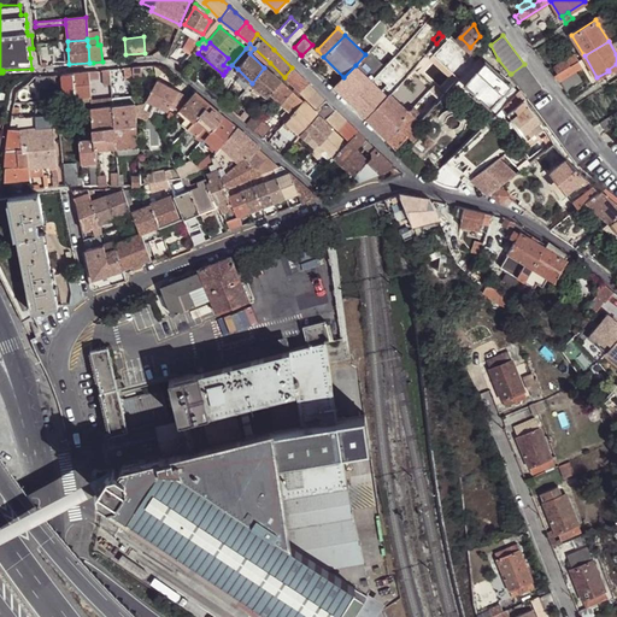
[(577,60),(585,56),(583,54),(577,58),(575,53),(553,65),(558,72),(577,60)]
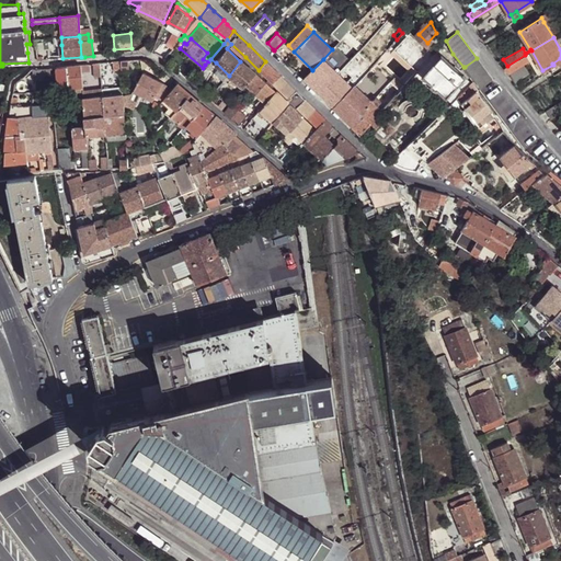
[(457,98),(471,84),(466,78),(447,99),(437,90),(436,91),(431,86),(432,84),(422,76),(441,55),(436,50),(433,55),(411,78),(445,110),(448,106),(457,98)]
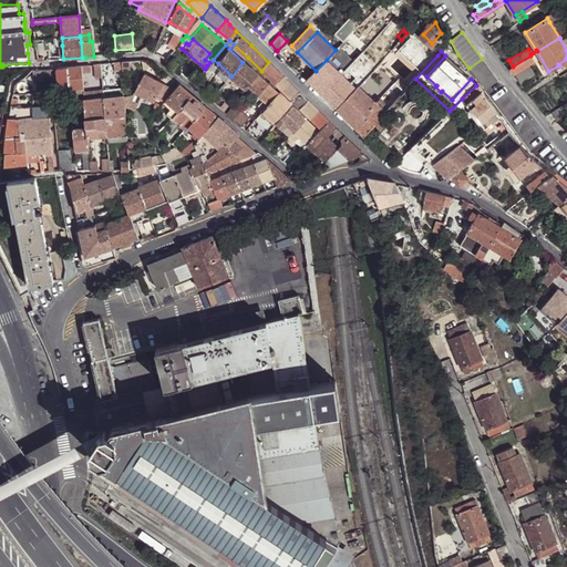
[(537,51),(531,55),(534,61),(542,74),(548,71),(537,51)]
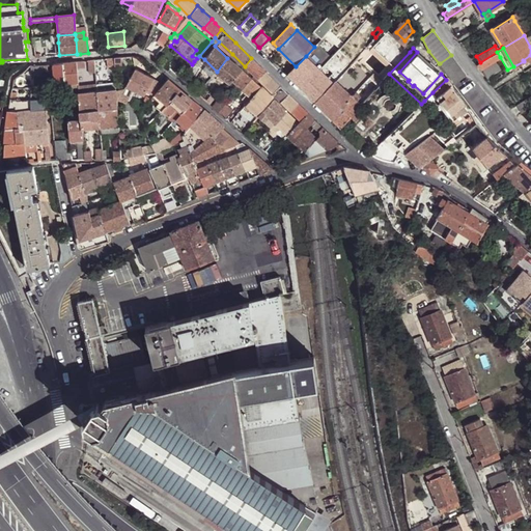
[(423,93),(441,74),(417,52),(399,72),(409,80),(414,85),(423,93)]
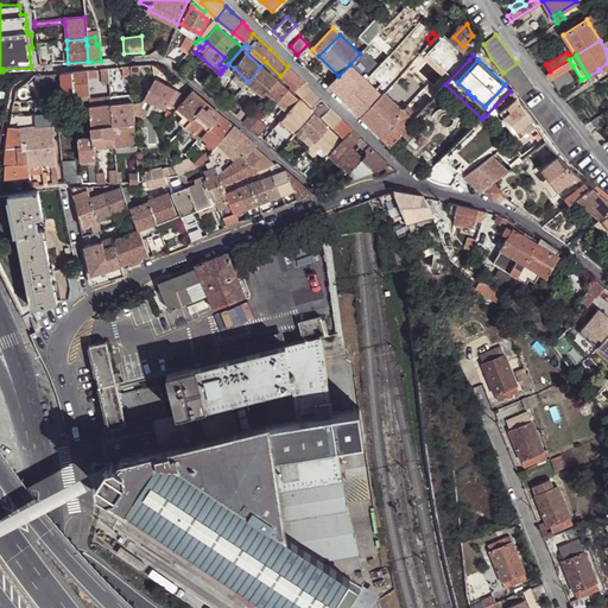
[(569,59),(550,71),(553,77),(572,65),(569,59)]
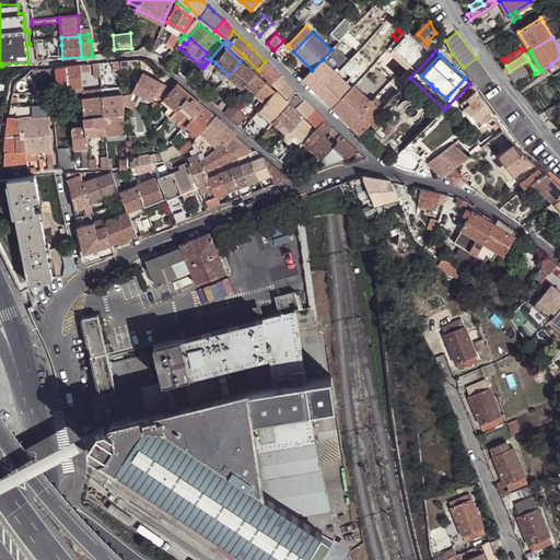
[(167,65),(175,70),(181,65),(173,58),(167,65)]
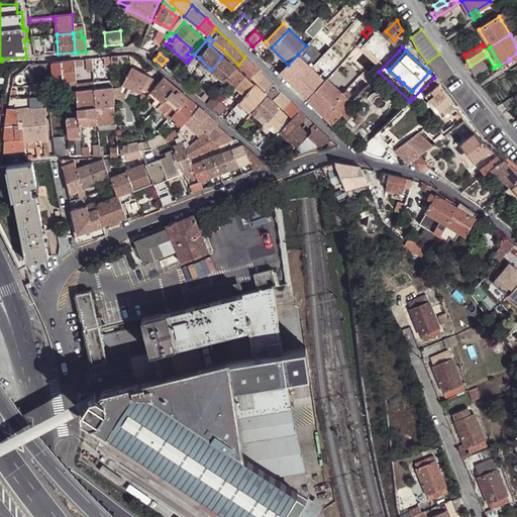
[(439,54),(428,62),(432,68),(443,60),(439,54)]
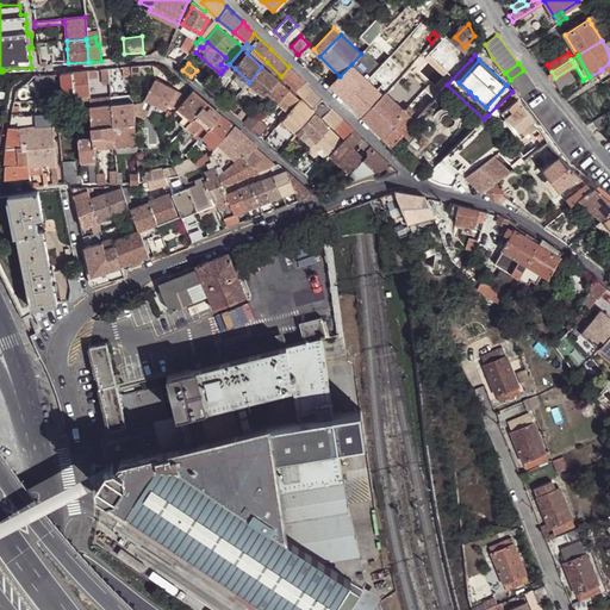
[(223,70),(229,75),(235,68),(229,64),(226,67),(223,70)]
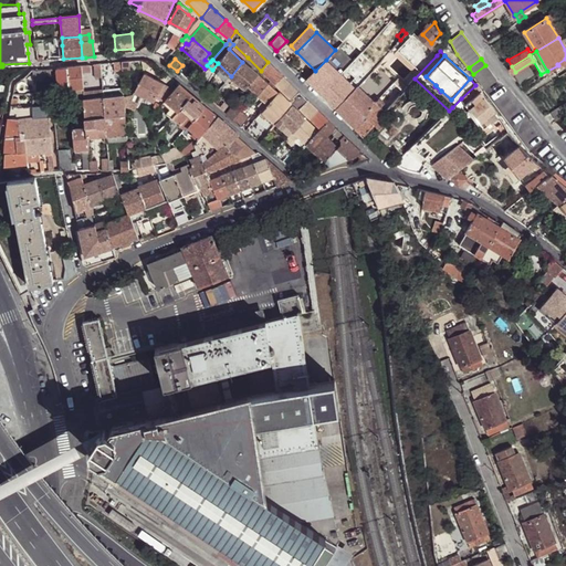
[(306,80),(322,94),(341,74),(326,60),(315,71),(306,80)]
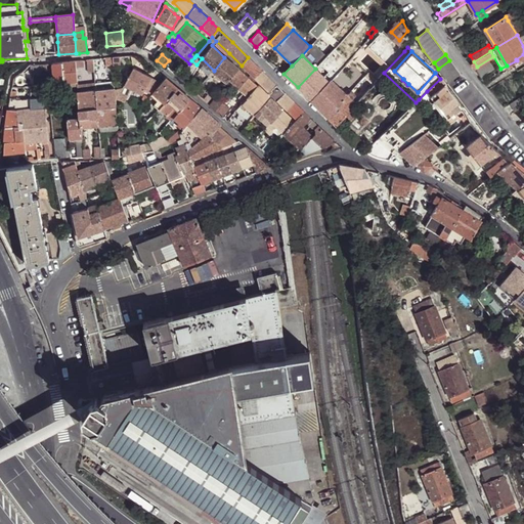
[(119,57),(112,58),(112,67),(120,67),(119,57)]
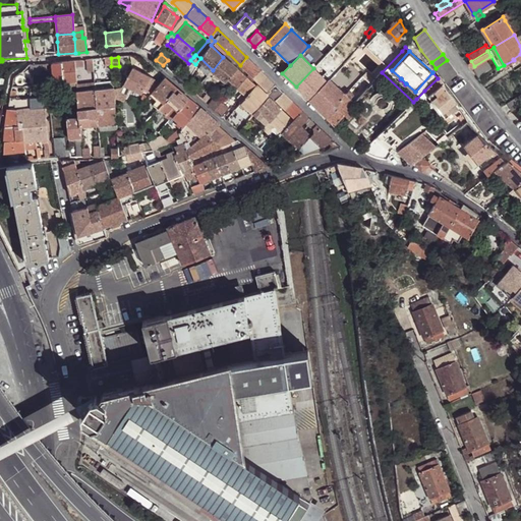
[(223,57),(213,70),(225,81),(227,79),(236,68),(223,57)]
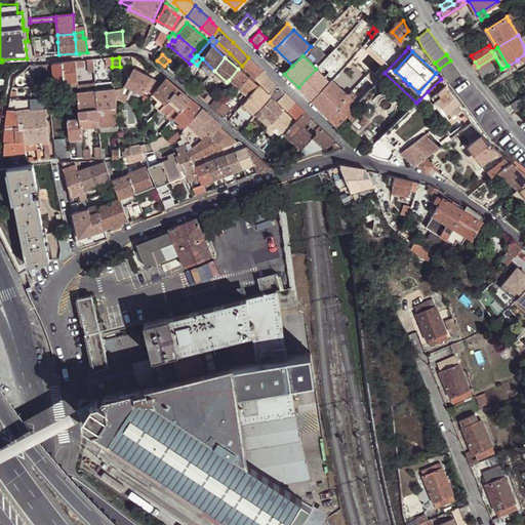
[(263,71),(248,57),(242,66),(251,75),(255,79),(263,71)]
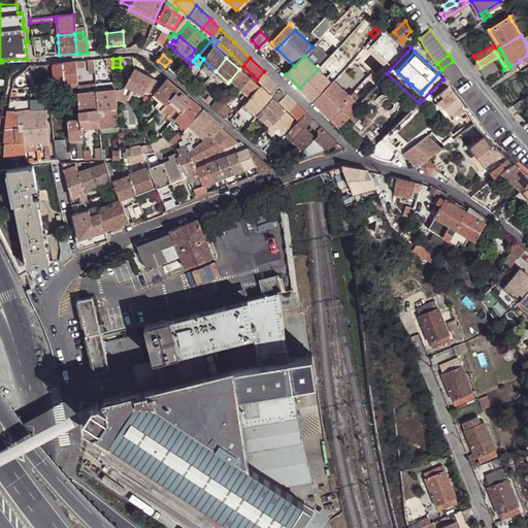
[(453,61),(441,69),(447,76),(458,68),(453,61)]
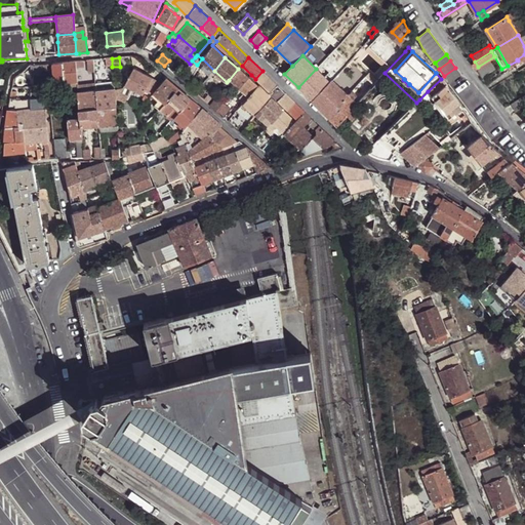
[(76,68),(76,62),(63,63),(53,64),(54,80),(64,80),(65,82),(77,81),(76,68)]
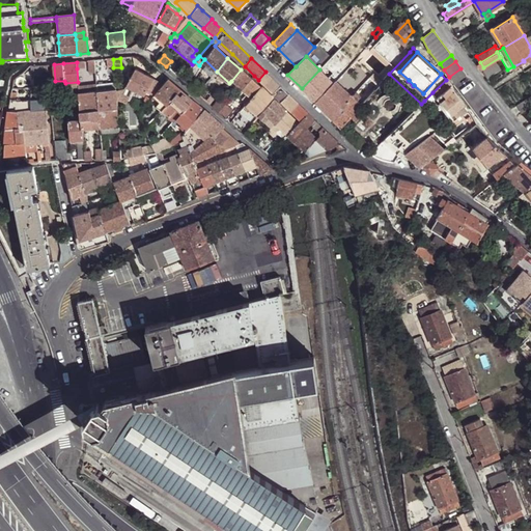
[(47,65),(30,65),(31,79),(48,78),(47,65)]
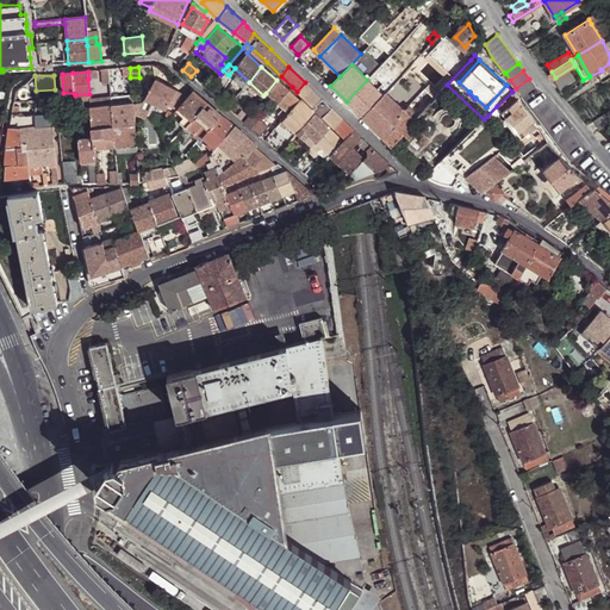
[(266,93),(279,103),(290,91),(278,79),(277,80),(266,93)]
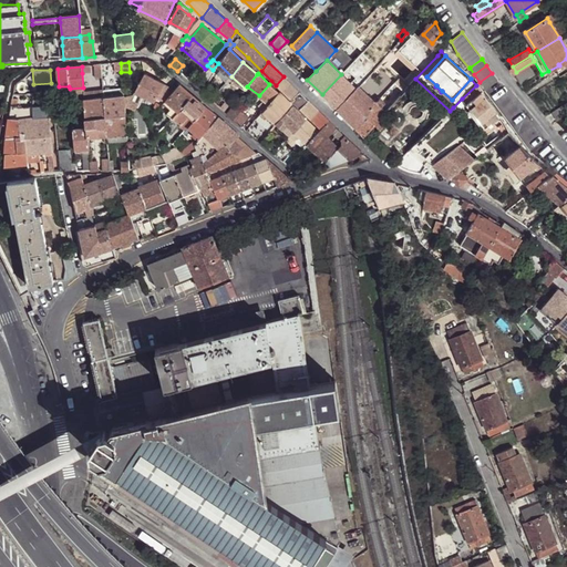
[(492,73),(480,82),(485,90),(497,81),(492,73)]
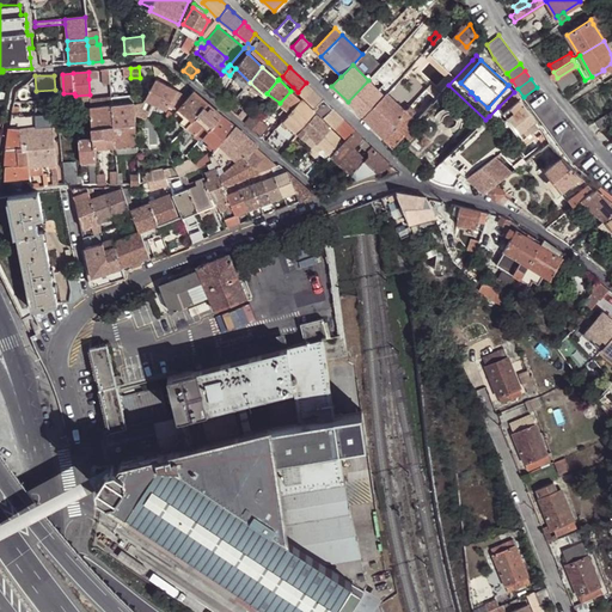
[(144,104),(133,105),(135,120),(146,118),(154,103),(167,110),(170,105),(177,91),(157,80),(153,87),(150,85),(147,92),(150,93),(144,104)]
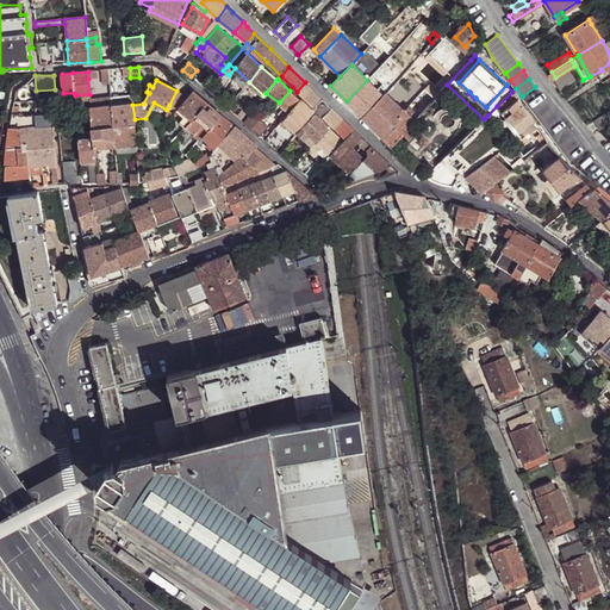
[(347,101),(362,117),(384,94),(367,80),(347,101)]
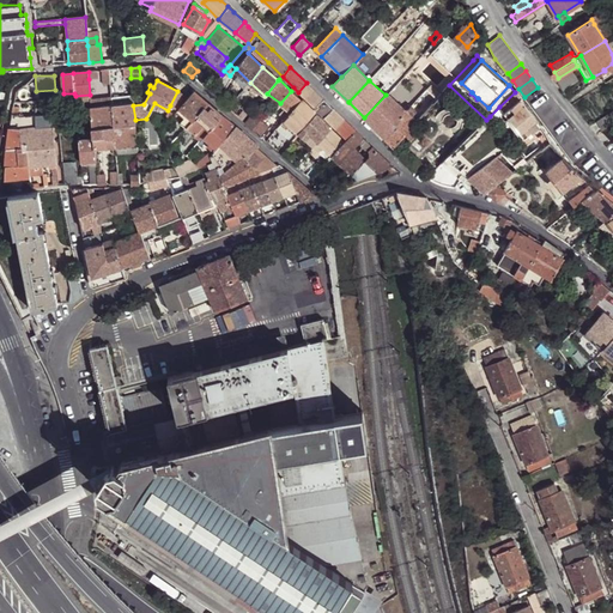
[(389,91),(392,87),(384,80),(382,84),(389,91)]
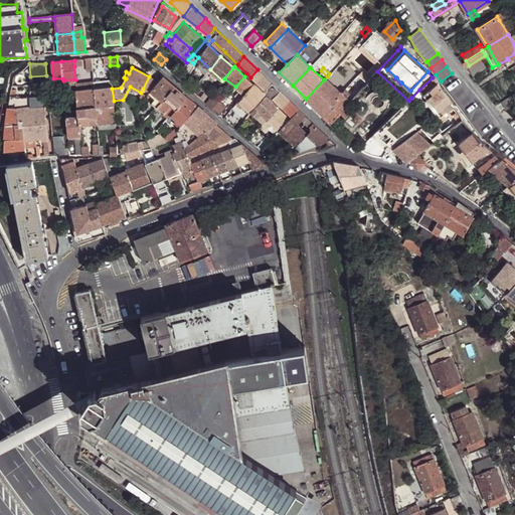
[(272,83),(258,69),(250,77),(256,83),(265,92),(272,83)]
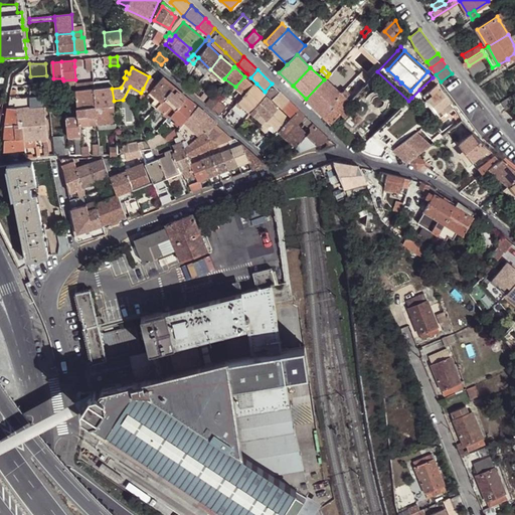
[(159,81),(149,76),(143,89),(151,92),(159,81)]
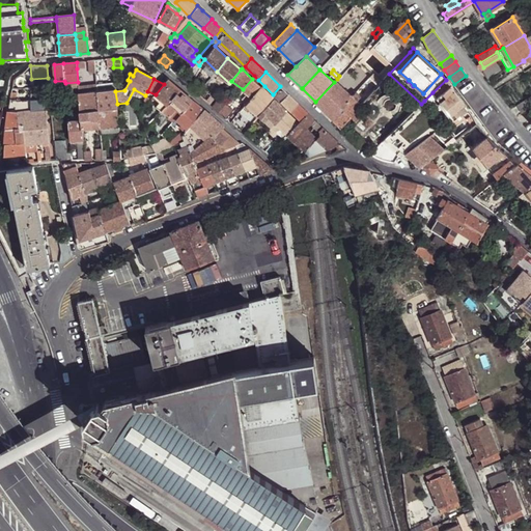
[(242,100),(245,103),(247,105),(262,88),(252,79),(243,89),(247,94),(242,100)]
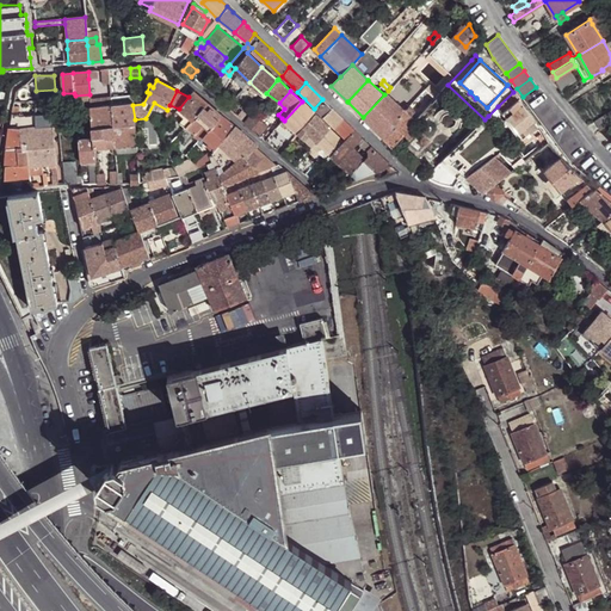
[(199,98),(193,92),(189,97),(179,109),(183,112),(179,117),(176,121),(184,128),(191,121),(193,118),(207,104),(199,98)]
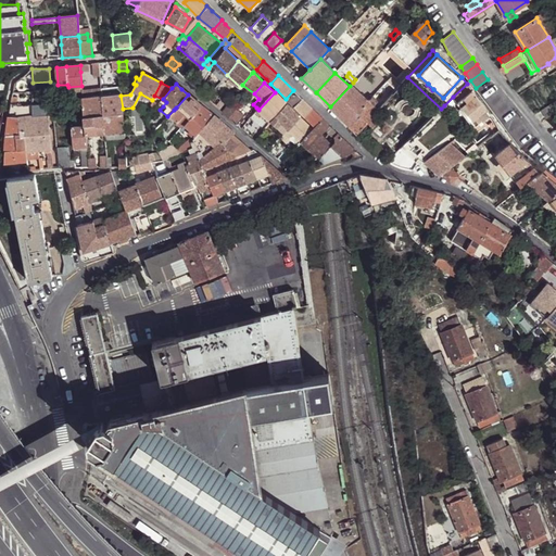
[(330,106),(349,124),(369,101),(351,84),(350,86),(330,106)]
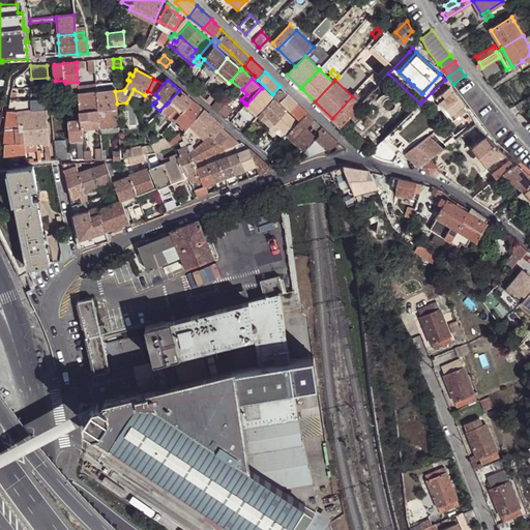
[(450,86),(445,80),(432,92),(436,97),(449,87),(450,86)]
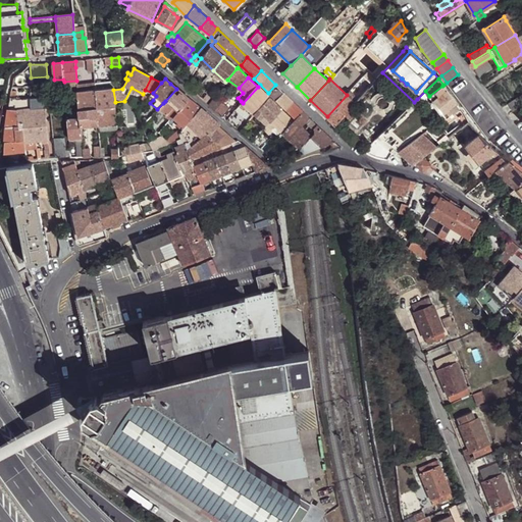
[(76,85),(76,81),(64,82),(64,86),(64,90),(77,89),(76,85)]
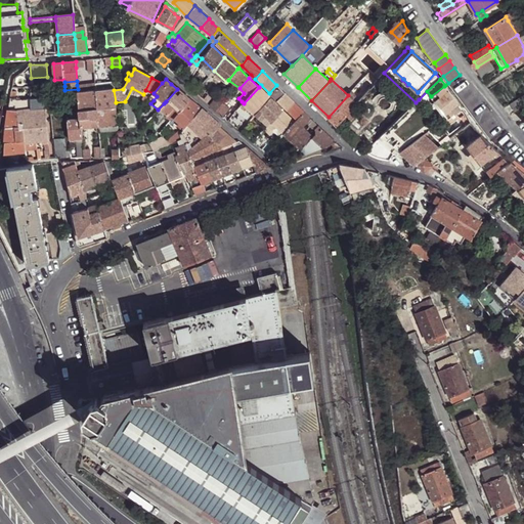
[(188,87),(194,91),(200,86),(193,81),(188,87)]
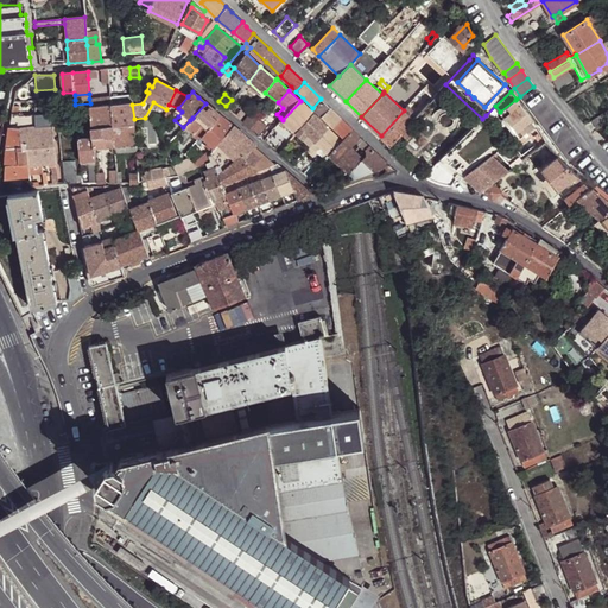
[(111,96),(112,105),(113,126),(134,124),(134,119),(132,105),(131,95),(111,96)]
